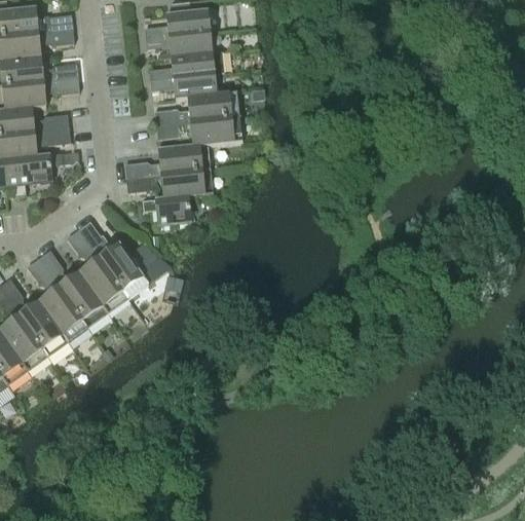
[(172,3),(173,13),(191,12),(189,1),(172,3)]
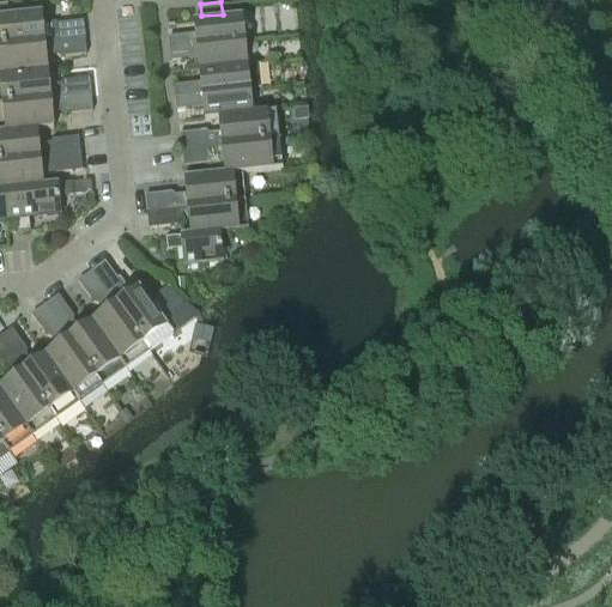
[(0,42),(85,34),(84,17),(58,20),(58,18),(43,19),(42,8),(10,12),(0,13),(0,42)]
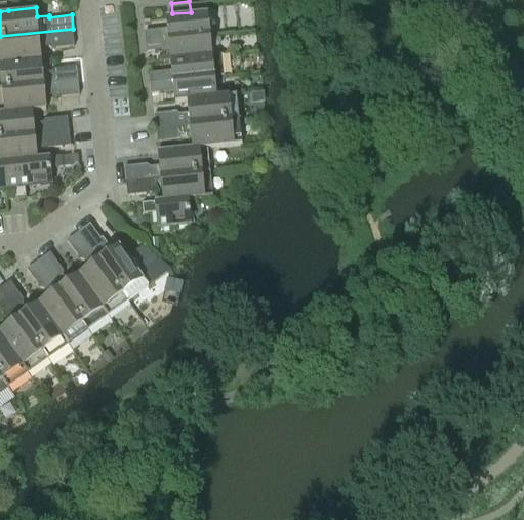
[(191,12),(172,13),(167,14),(168,26),(146,29),(147,38),(209,32),(207,10),(191,12)]
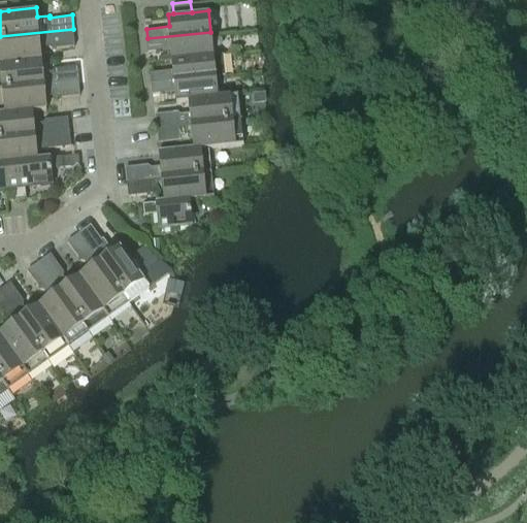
[(0,36),(0,61),(41,58),(40,44),(50,43),(53,45),(75,43),(73,29),(0,36)]
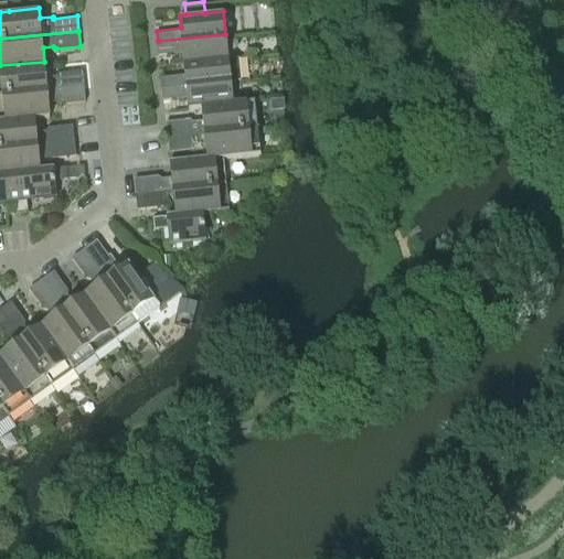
[(229,56),(225,34),(158,41),(159,52),(183,50),(184,61),(229,56)]
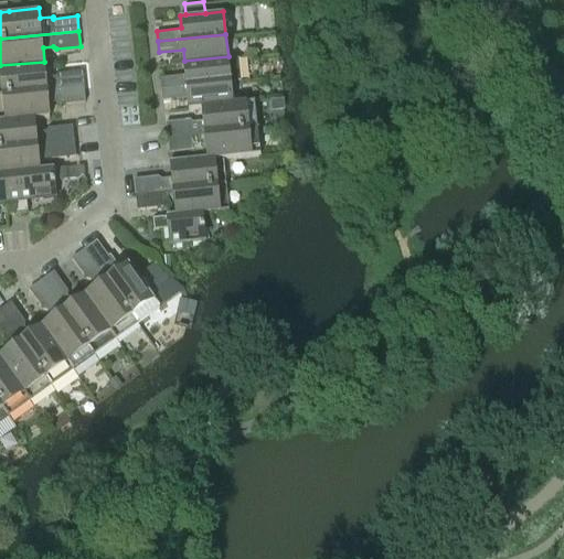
[(231,78),(229,56),(184,61),(185,73),(161,75),(162,86),(231,78)]
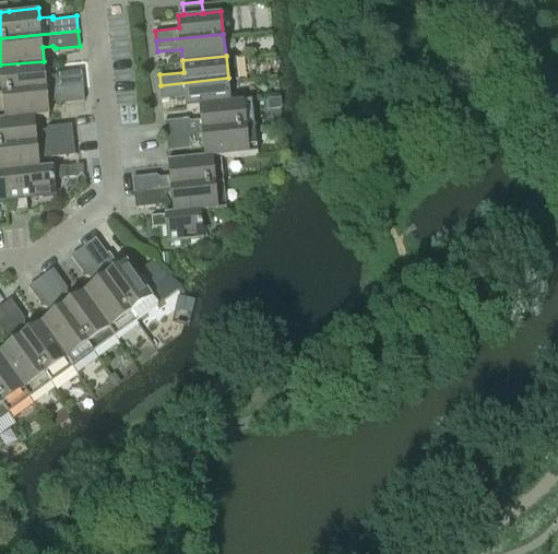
[(45,74),(44,61),(0,65),(0,92),(83,83),(82,68),(58,70),(56,73),(45,74)]
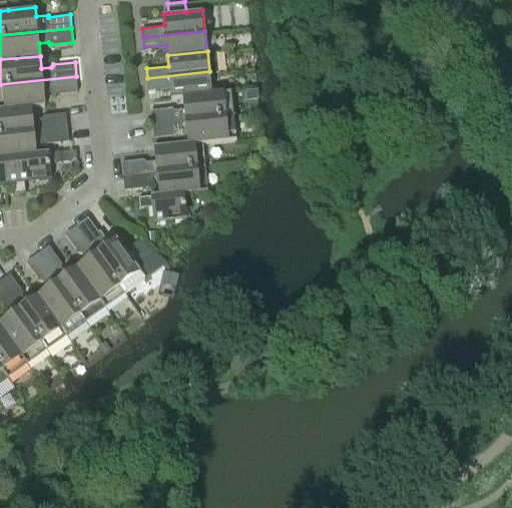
[(211,91),(209,71),(147,78),(148,88),(170,86),(171,97),(183,95),(211,92),(211,91)]
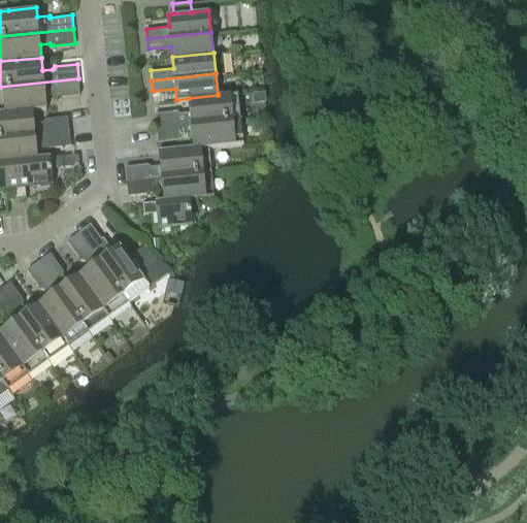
[(80,93),(78,78),(0,87),(0,111),(32,108),(46,107),(45,94),(55,93),(58,95),(80,93)]
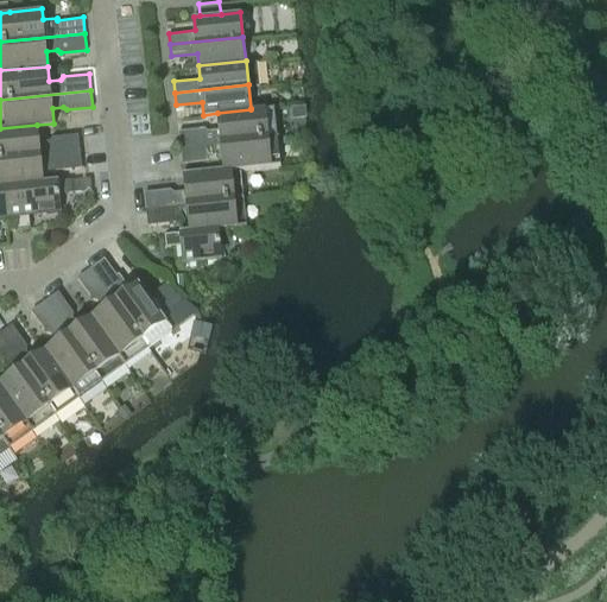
[(274,106),(251,108),(251,109),(217,113),(220,127),(209,128),(204,126),(179,128),(181,145),(278,134),(274,106)]
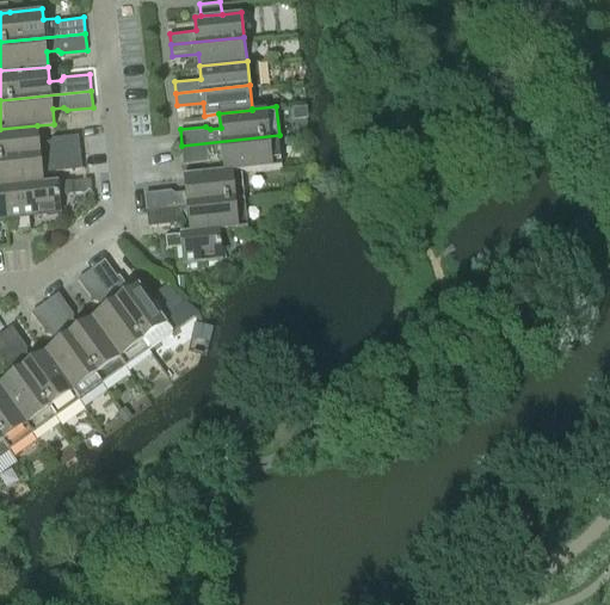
[(39,140),(37,125),(0,129),(0,158),(81,149),(79,133),(54,136),(50,139),(39,140)]
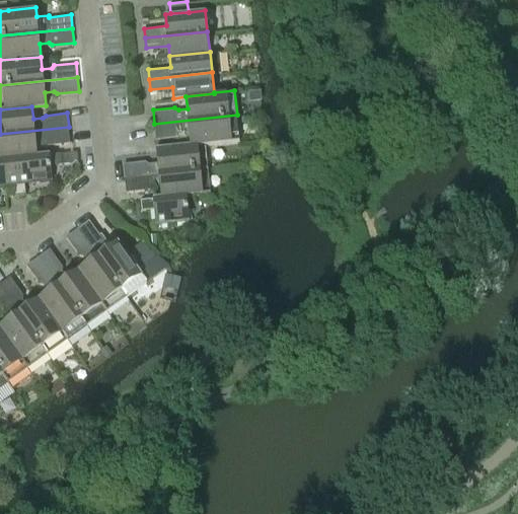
[(239,140),(237,115),(154,124),(156,138),(177,135),(180,132),(190,131),(191,144),(206,143),(239,140)]
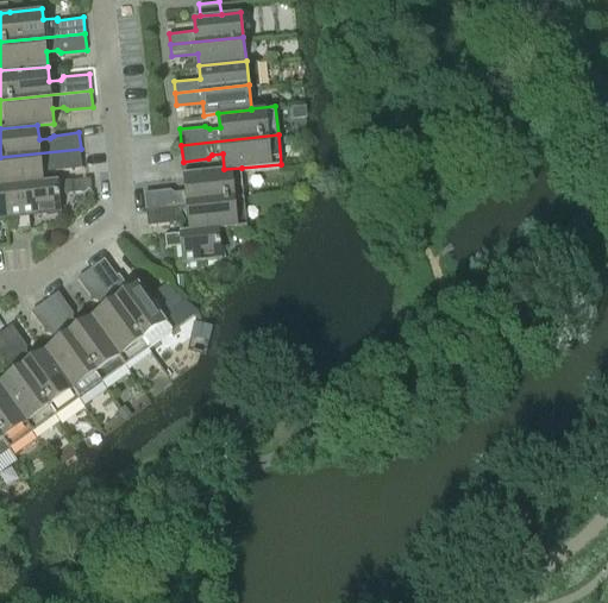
[(82,165),(81,149),(0,157),(0,186),(20,184),(44,182),(43,181),(42,169),(82,165)]
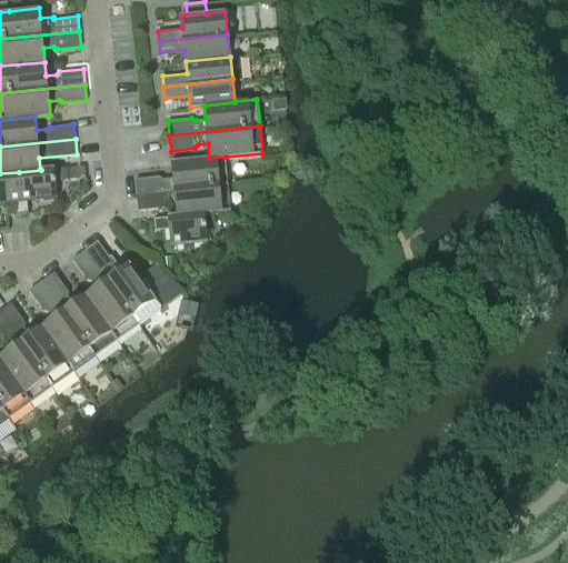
[(137,193),(228,183),(226,157),(209,158),(171,161),(173,177),(163,178),(160,174),(136,178),(137,193)]
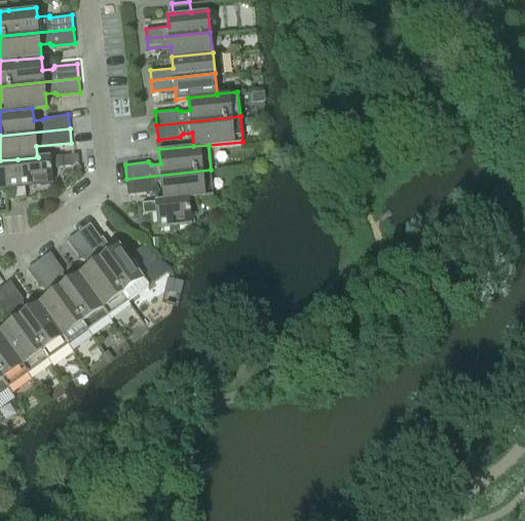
[(38,157),(17,159),(20,184),(26,184),(52,181),(50,165),(63,163),(62,153),(49,155),(37,156),(38,157)]
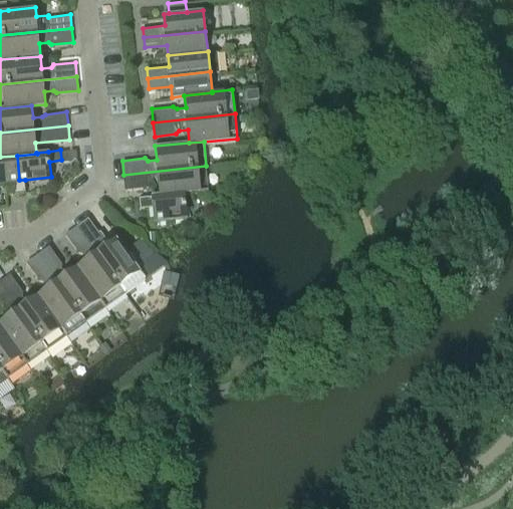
[(26,190),(25,180),(19,180),(17,156),(0,157),(0,182),(14,181),(15,191),(26,190)]
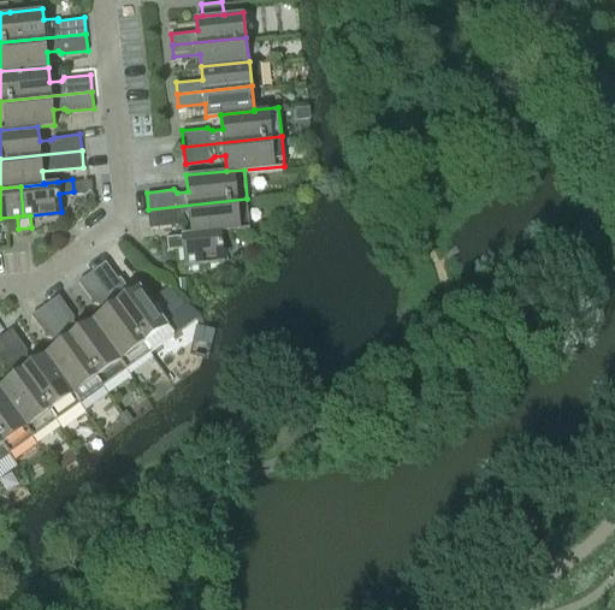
[(250,227),(247,199),(148,209),(151,225),(176,223),(179,219),(190,218),(193,232),(193,234),(222,230),(222,231),(250,227)]
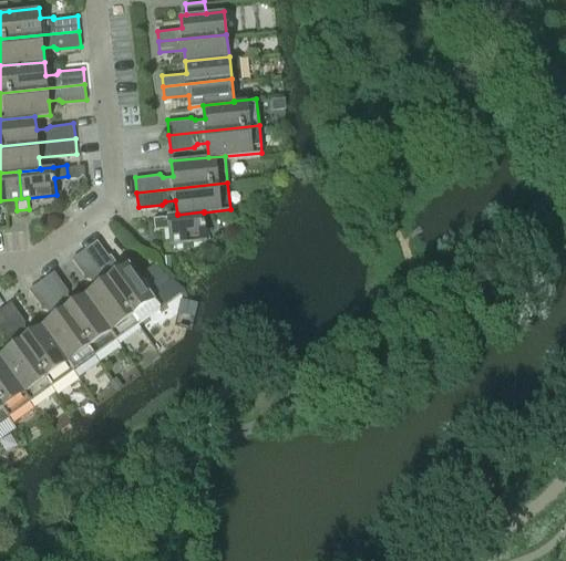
[(177,215),(177,214),(167,215),(155,217),(155,227),(168,226),(171,242),(206,239),(204,213),(204,211),(177,215)]
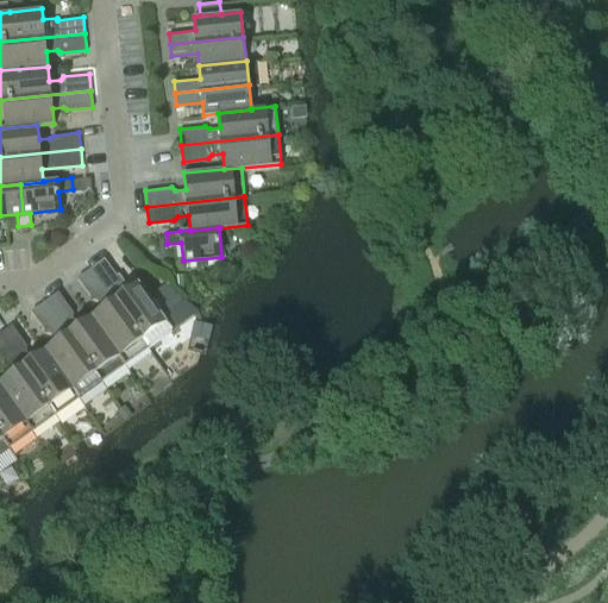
[(105,257),(92,267),(149,346),(173,328),(173,327),(148,294),(139,282),(126,291),(120,282),(120,277),(105,257)]
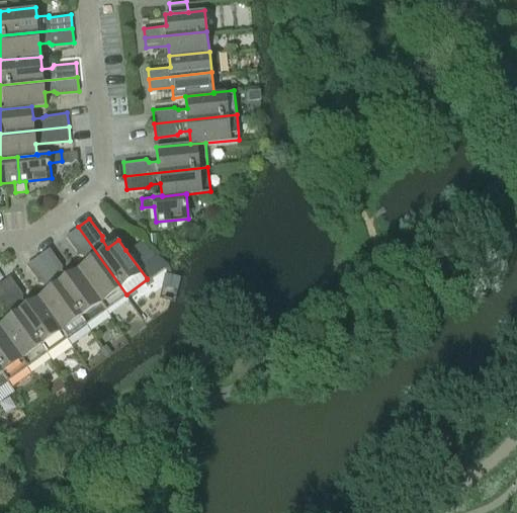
[(107,309),(126,294),(78,227),(67,235),(80,252),(83,253),(89,261),(79,268),(107,309)]
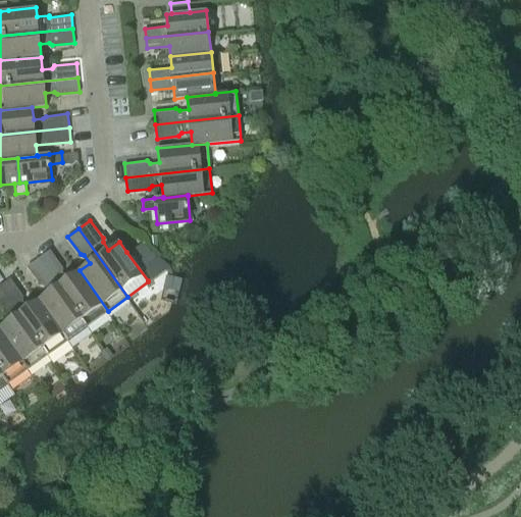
[(157,233),(149,234),(150,245),(158,245),(157,233)]
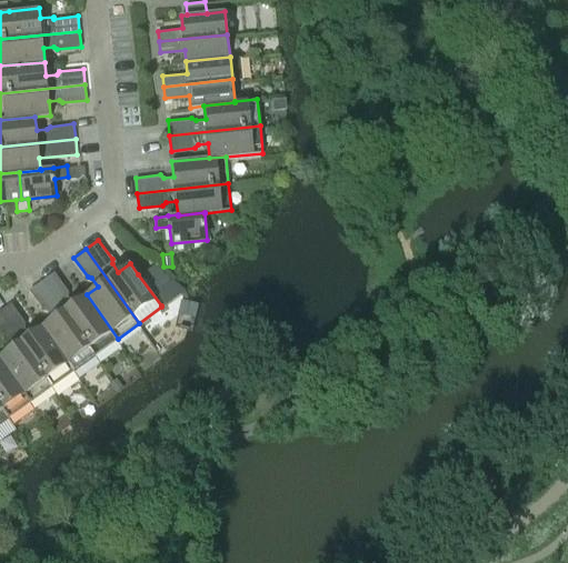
[(157,261),(138,274),(161,305),(171,299),(161,284),(171,277),(157,261)]
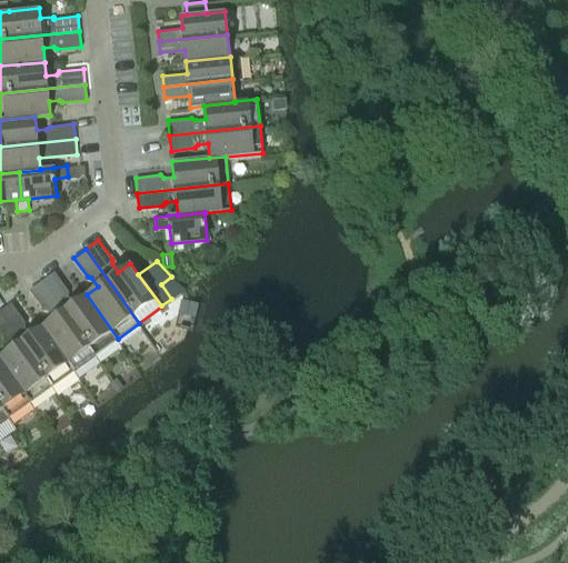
[(42,280),(96,353),(118,339),(87,294),(75,303),(69,294),(69,290),(55,271),(42,280)]
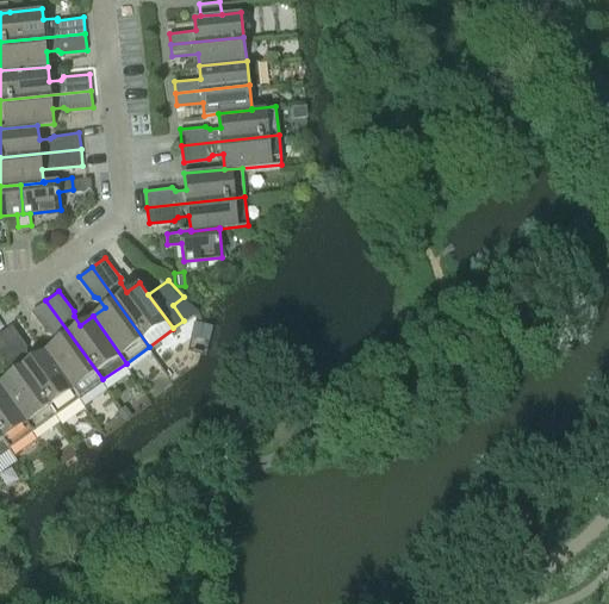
[(80,397),(103,379),(45,300),(32,310),(48,330),(53,331),(58,341),(47,349),(80,397)]
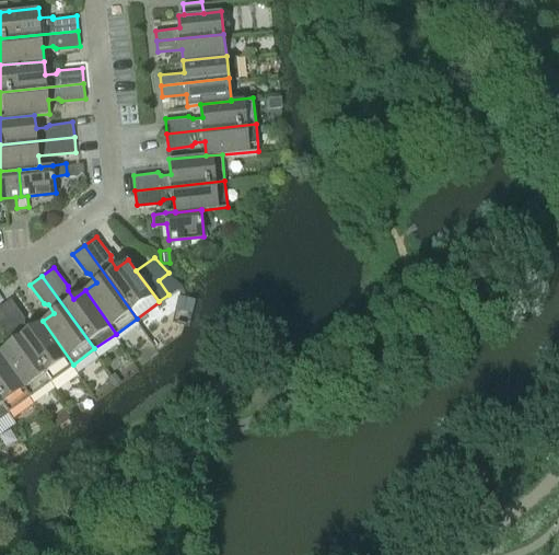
[(11,298),(0,304),(0,307),(51,379),(73,365),(43,321),(31,330),(25,321),(25,316),(11,298)]
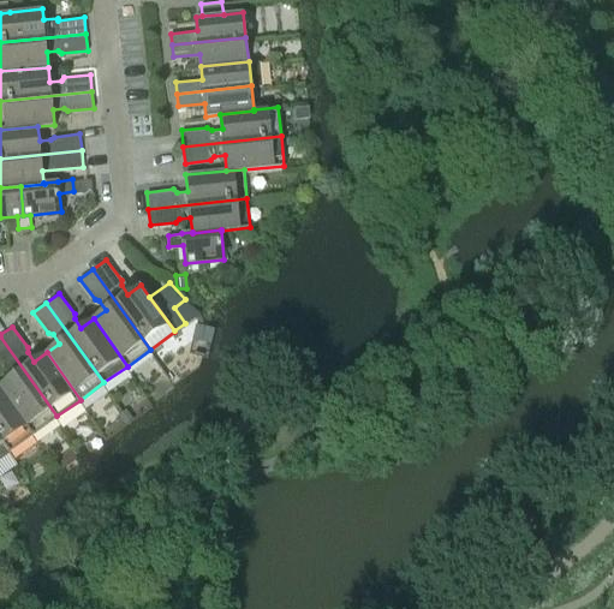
[(12,377),(0,384),(0,386),(34,433),(57,416),(0,336),(0,365),(1,366),(5,368),(12,377)]
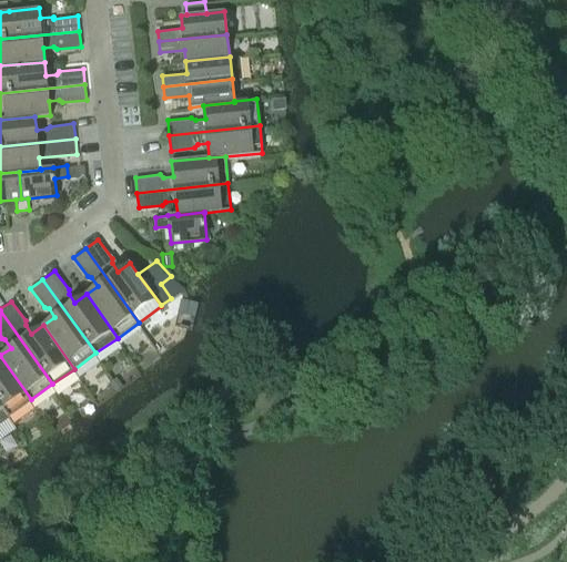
[(0,401),(9,415),(31,399),(0,356),(0,401)]
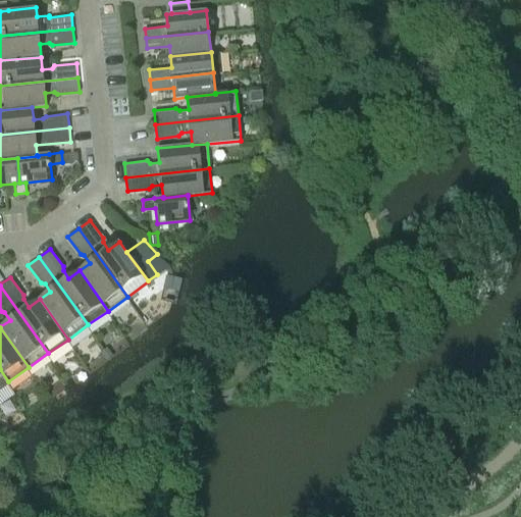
[(0,388),(8,381),(0,369),(0,388)]
